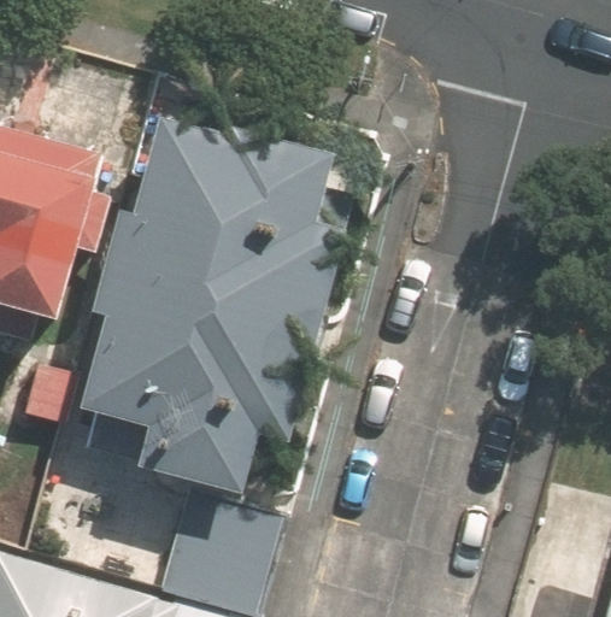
[(89,377),(81,410),(92,413),(141,424),(131,470),(244,494),(257,435),(305,446),(368,159),(154,112),(133,211),(115,207),(90,316),(103,318),(89,377)]
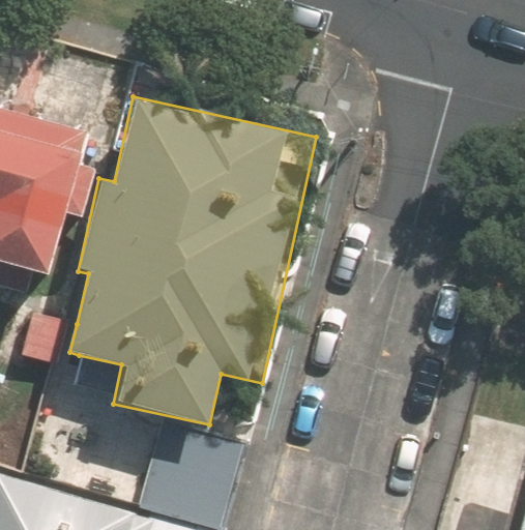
[(0,262),(49,276),(67,213),(83,217),(96,172),(78,167),(86,137),(0,111),(0,262)]
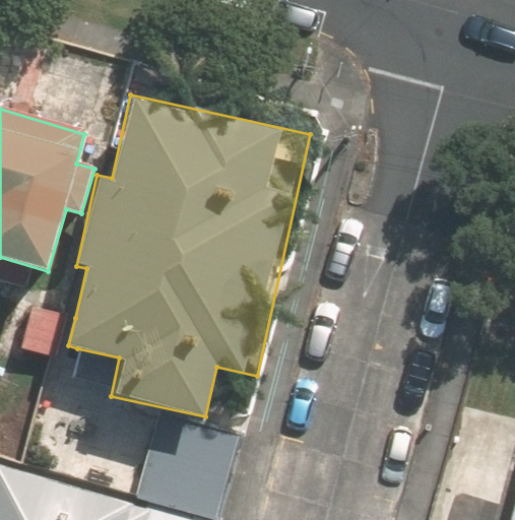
[(64,314),(30,305),(19,348),(54,356),(64,314)]
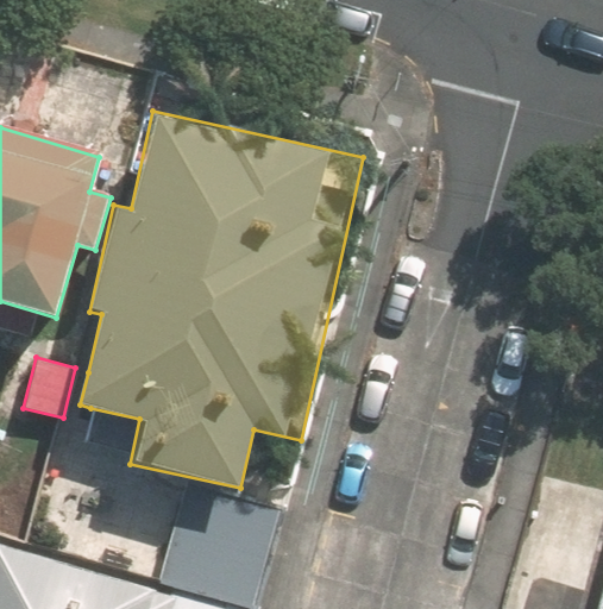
[(181,487),(157,582),(256,606),(280,510),(181,487)]
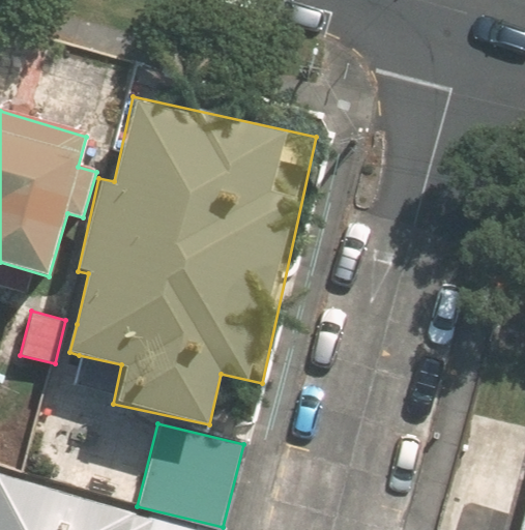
[(0,529),(197,529),(0,472),(0,529)]
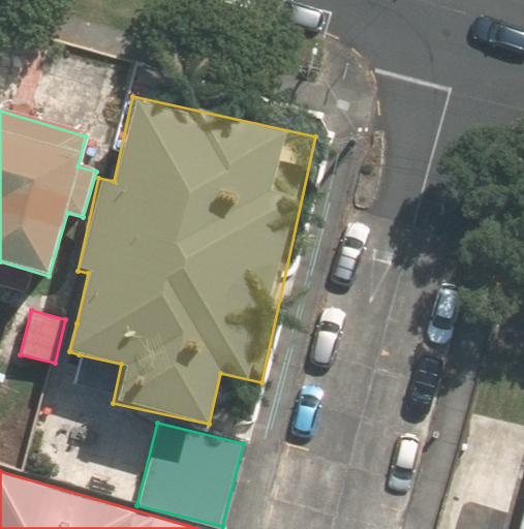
[(523,528),(523,480),(510,528),(523,528)]
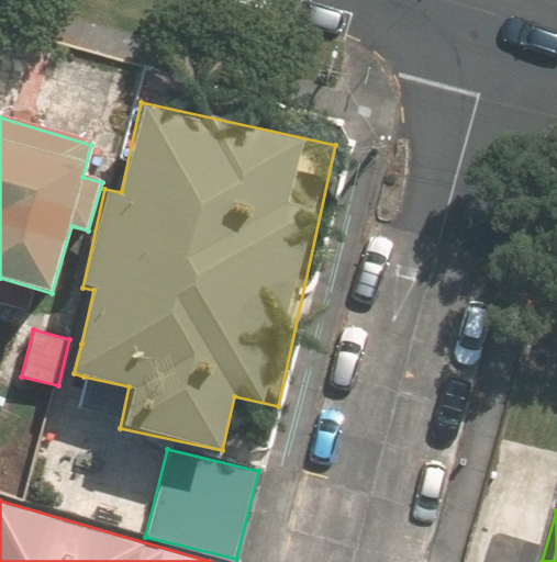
All buildings are outlined.
